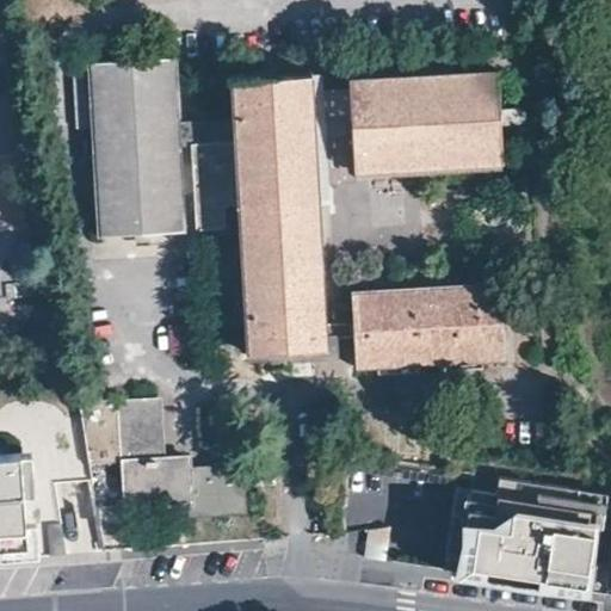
[(100,228),(184,223),(179,148),(178,123),(174,59),(91,63),(94,125),(100,228)]
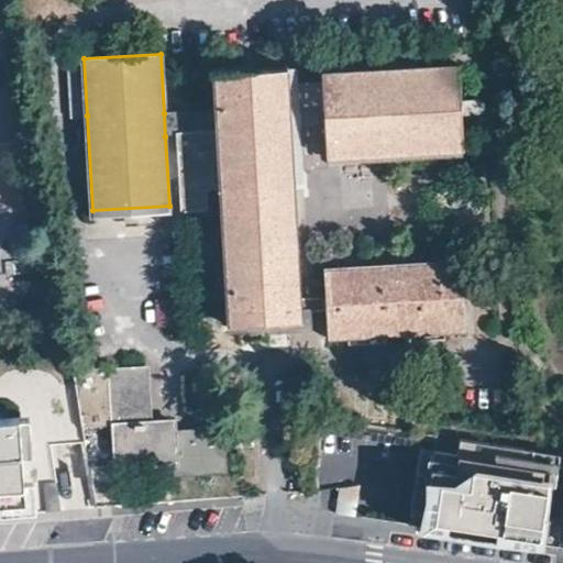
[(87,116),(84,58),(69,61),(73,117),(87,116)]
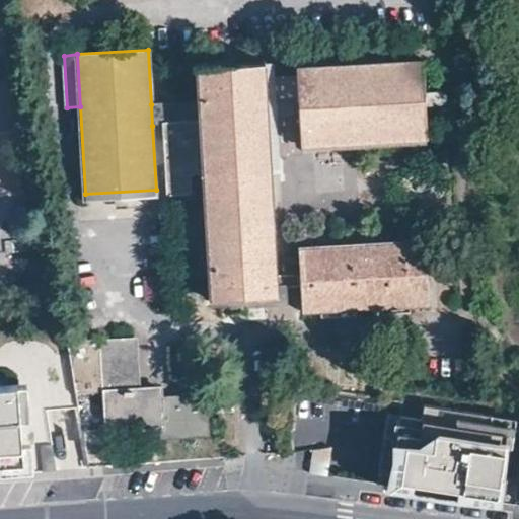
[(298,78),(266,80),(265,62),(198,66),(200,102),(201,121),(162,124),(162,126),(167,194),(194,193),(193,173),(204,172),(212,296),(280,293),(271,151),(302,149),(302,144),(428,136),(424,58),(298,67),(298,78)]
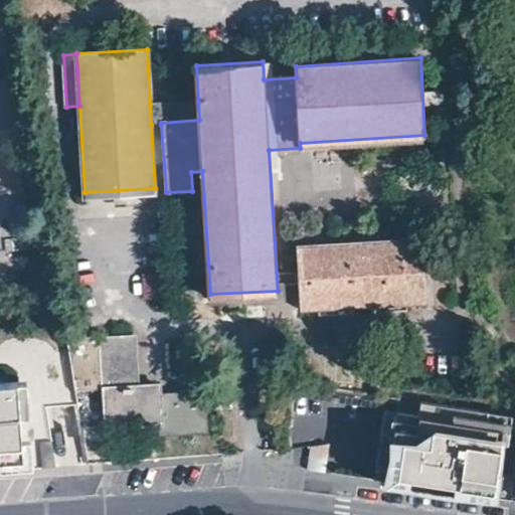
[(198,102),(150,104),(151,125),(161,125),(161,123),(199,120),(198,102)]
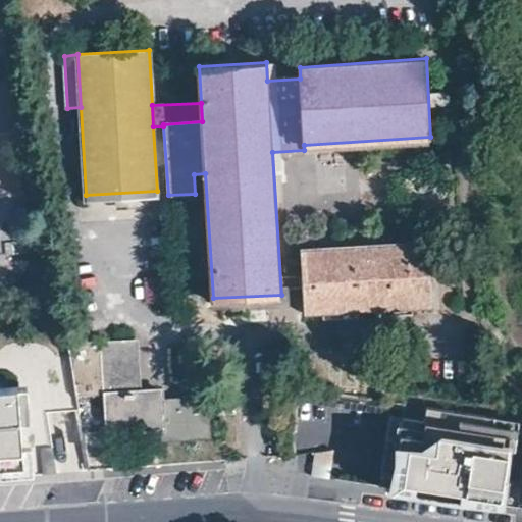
[(6,254),(30,250),(28,240),(4,243),(6,254)]
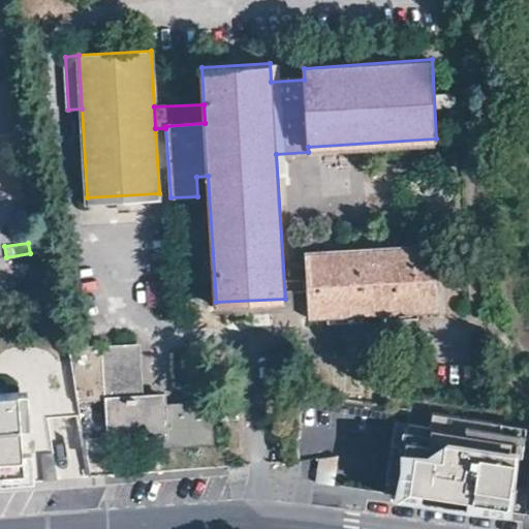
[(309,316),(435,309),(432,245),(306,252),(309,316)]
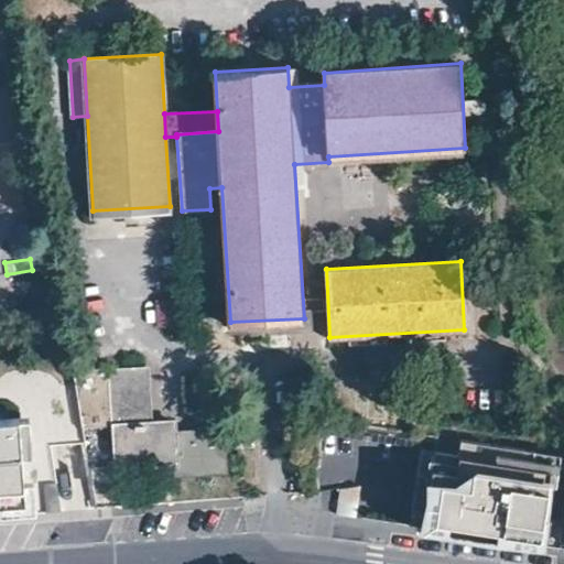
[(147,368),(73,370),(82,425),(87,464),(94,464),(95,484),(97,484),(122,481),(122,464),(175,462),(176,473),(227,470),(225,431),(175,433),(175,421),(148,422),(147,368)]
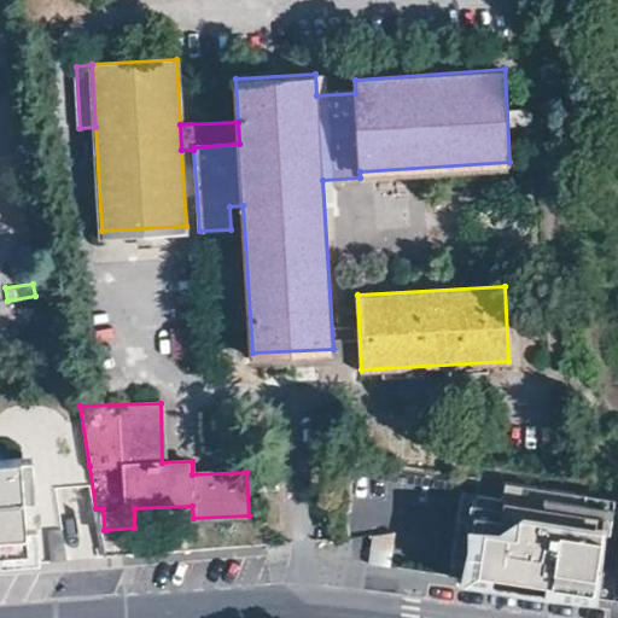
[(25,455),(0,456),(0,566),(66,564),(63,528),(28,529),(25,455)]
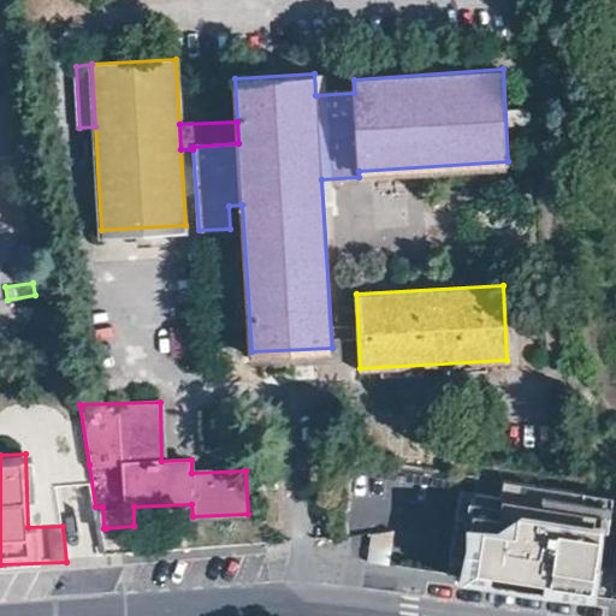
[(477,493),(463,576),(580,594),(612,599),(615,572),(615,479),(481,460),(477,493)]
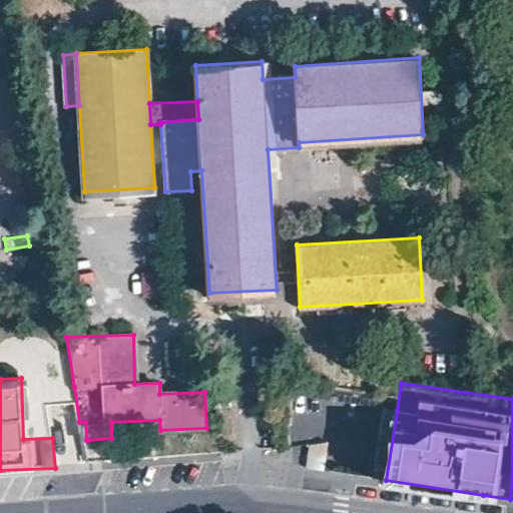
[(386,480),(397,411),(384,409),(373,478),(386,480)]
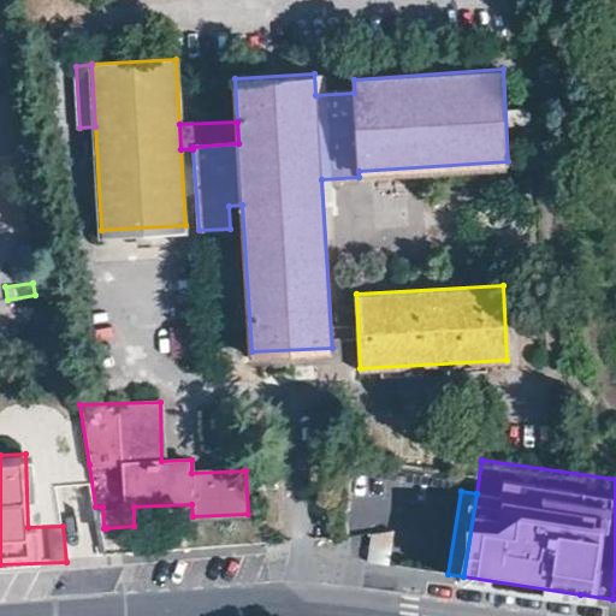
[(397,533),(374,534),(369,562),(392,566),(397,533)]
